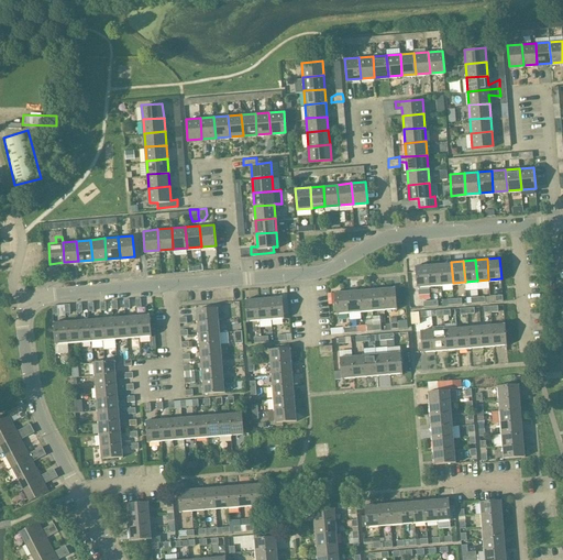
[(451,262),(440,263),(441,284),(453,283),(451,262)]
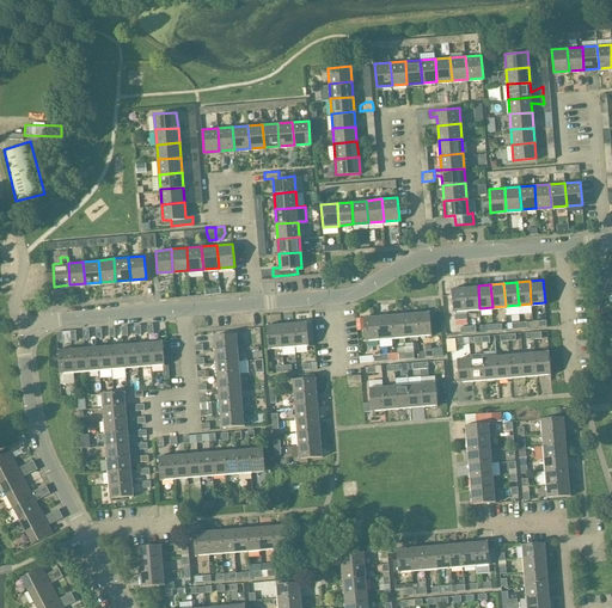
[(479,308),(478,286),(465,287),(467,309),(479,308)]
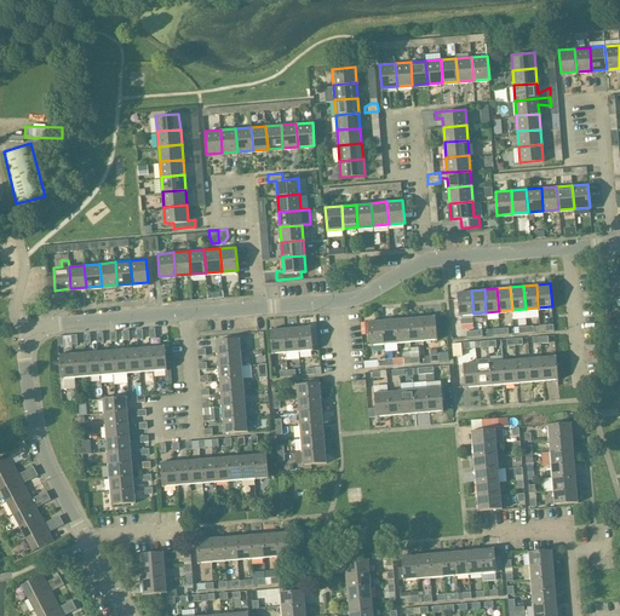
[(458,292),(459,315),(474,314),(471,291),(458,292)]
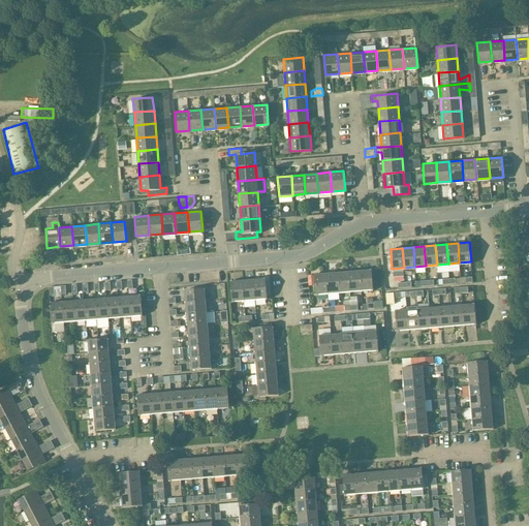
[(371,269),(360,270),(361,289),(373,288),(371,269)]
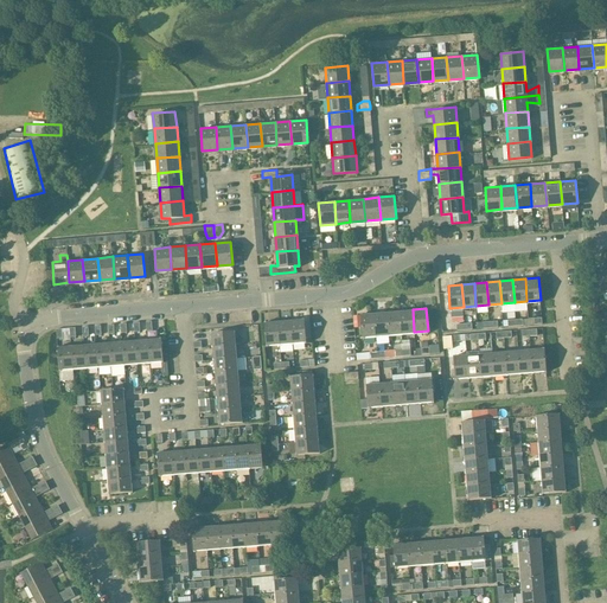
[(413,309),(400,310),(401,333),(414,332),(413,309)]
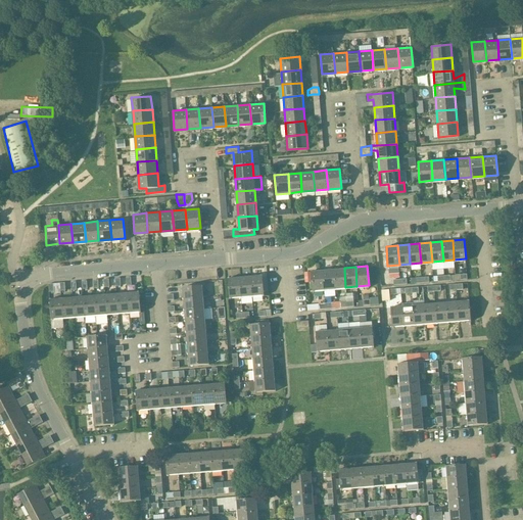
[(333,269),(335,288),(345,287),(344,268),(333,269)]
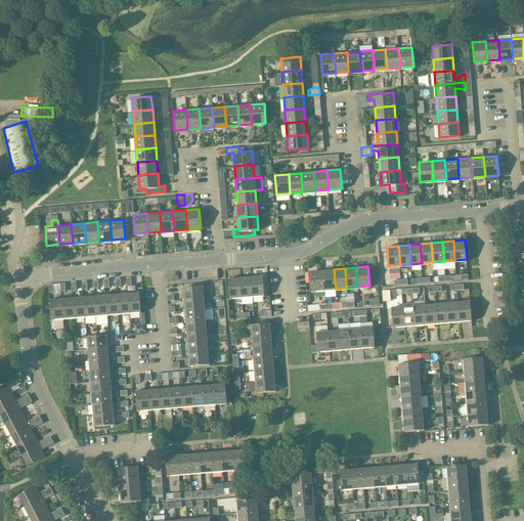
[(334,269),(322,270),(324,290),(336,289),(334,269)]
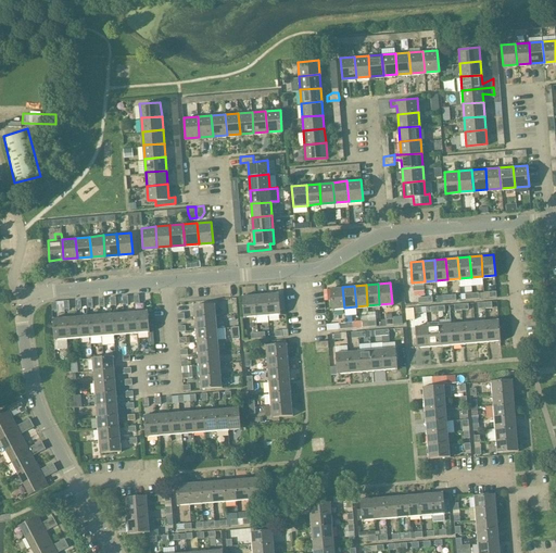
[(330,288),(332,309),(344,308),(342,287),(330,288)]
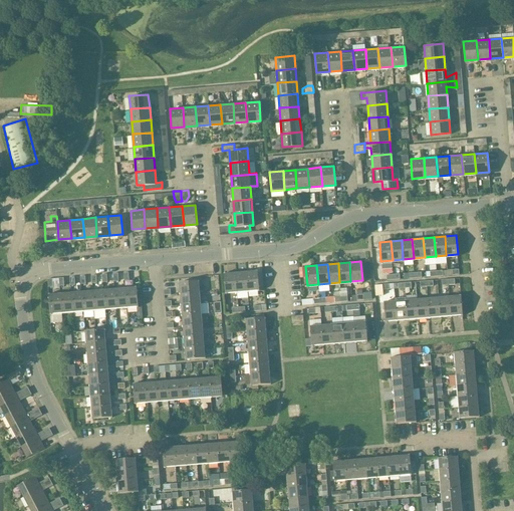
[(259,289),(257,270),(246,271),(248,290),(259,289)]
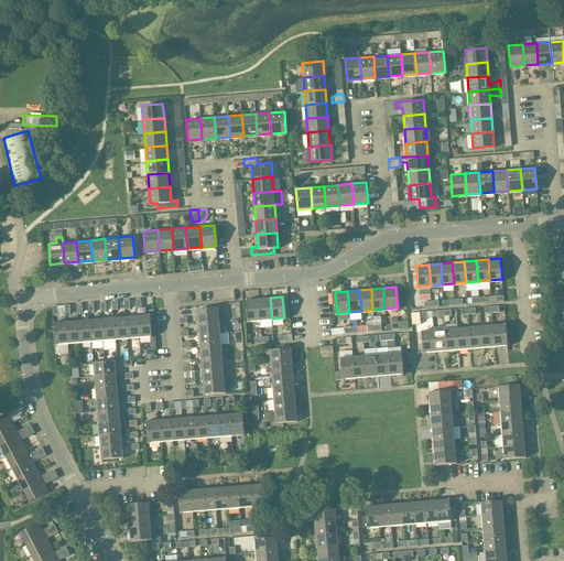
[(270,298),(258,299),(260,320),(272,319),(270,298)]
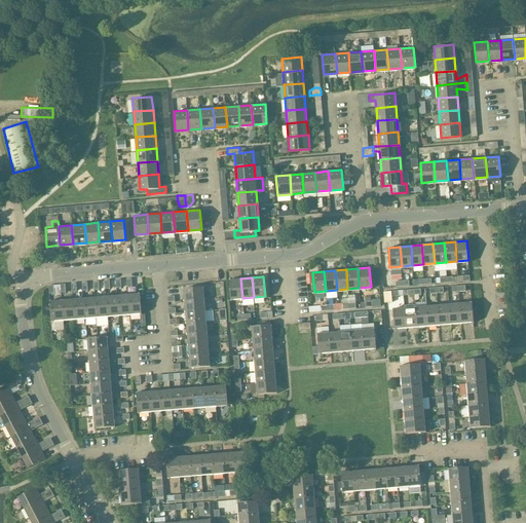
[(229,279),(230,299),(242,298),(240,278),(229,279)]
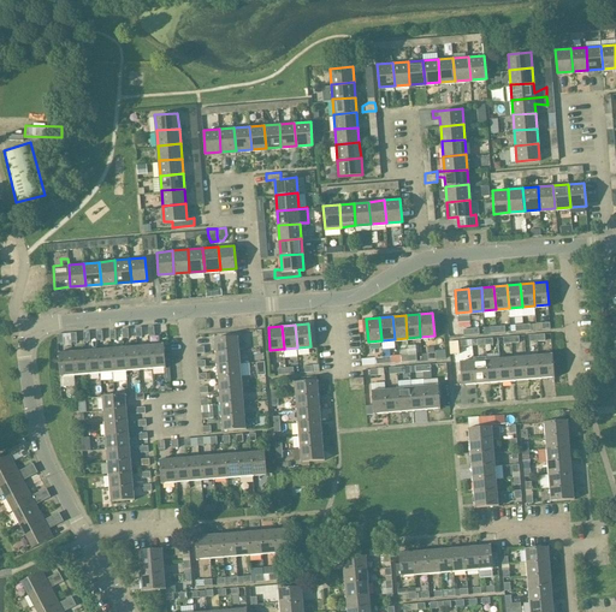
[(84,342),(84,338),(83,330),(70,331),(71,339),(77,339),(77,342),(84,342)]
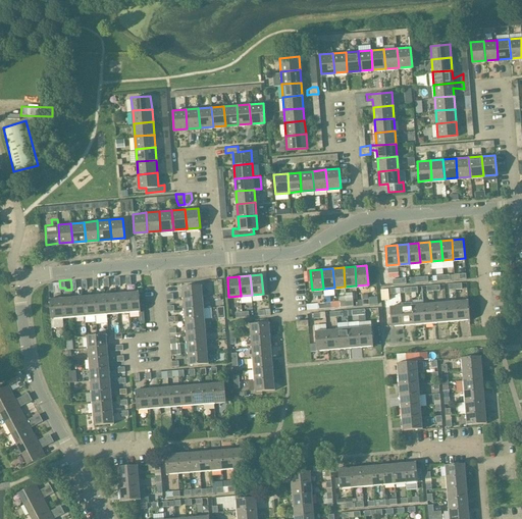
[(181,286),(183,296),(202,295),(201,283),(181,286)]
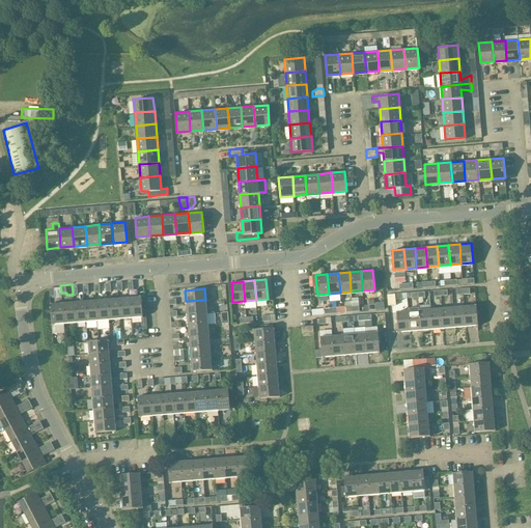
[(141,295),(129,296),(131,315),(142,314),(141,295)]
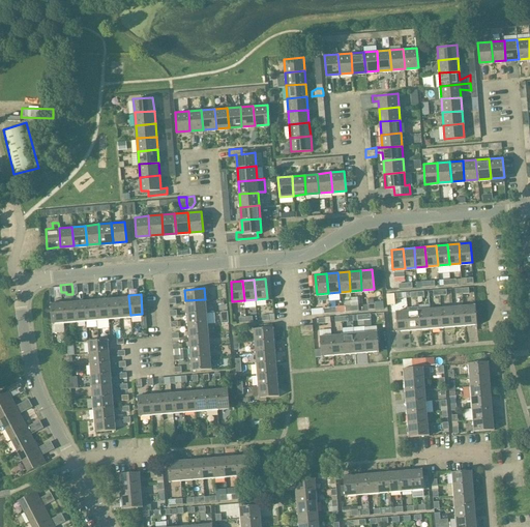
[(128,295),(118,296),(119,316),(130,315),(128,295)]
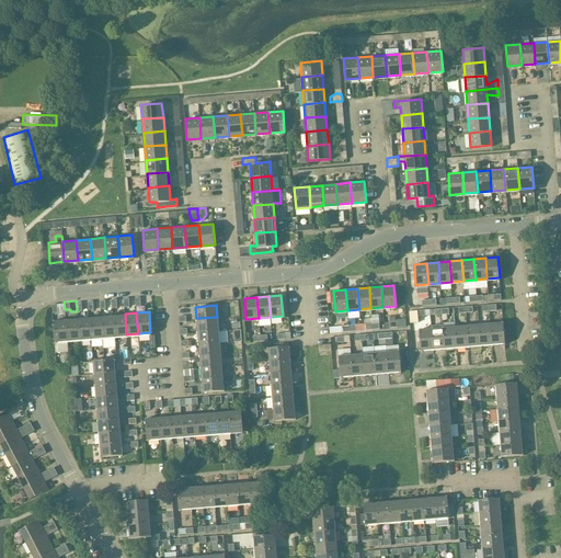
[(113,315),(114,336),(126,334),(125,314),(113,315)]
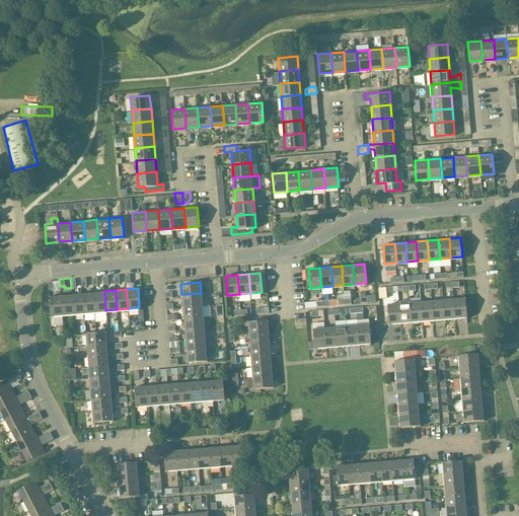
[(93,292),(95,311),(105,310),(104,291),(93,292)]
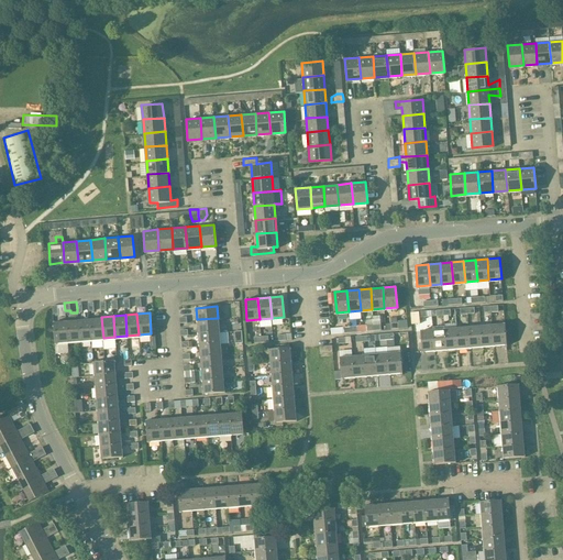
[(89,318),(91,339),(103,338),(101,317),(89,318)]
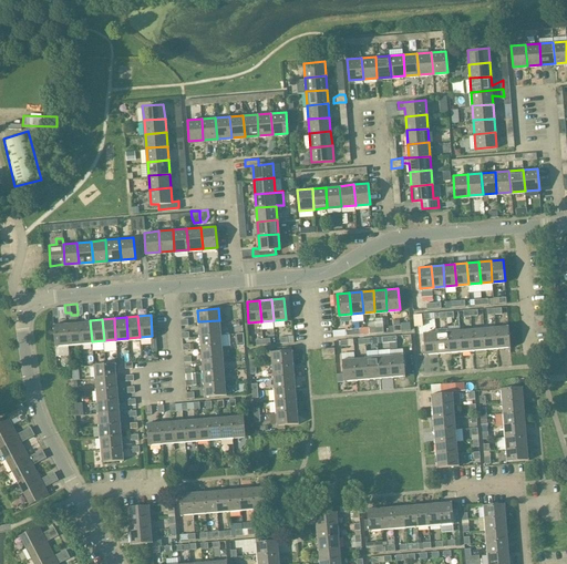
[(78,321),(80,342),(92,341),(90,320),(78,321)]
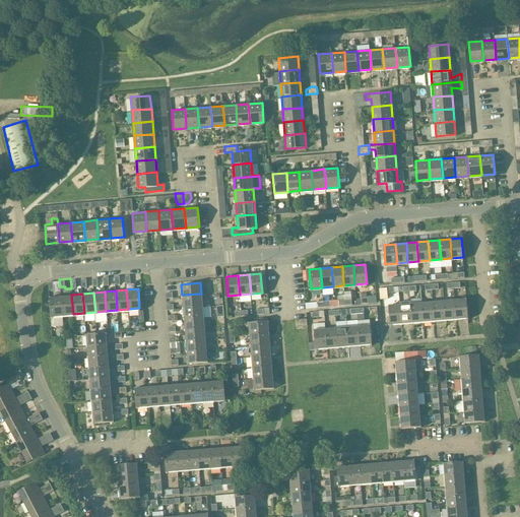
[(202,305),(201,294),(182,295),(183,307),(202,305)]
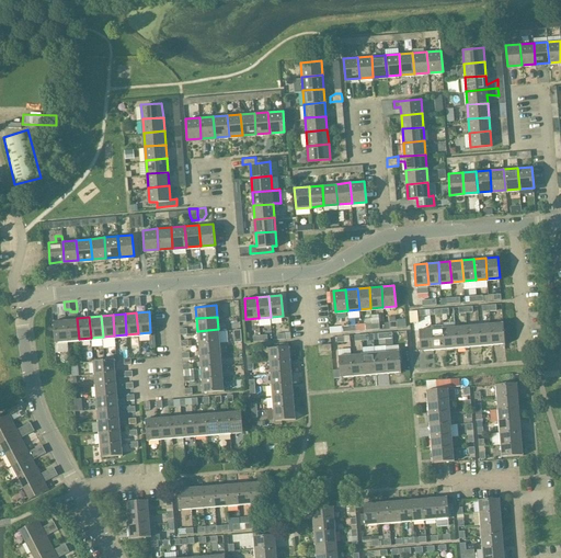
[(66,319),(67,340),(79,339),(77,318),(66,319)]
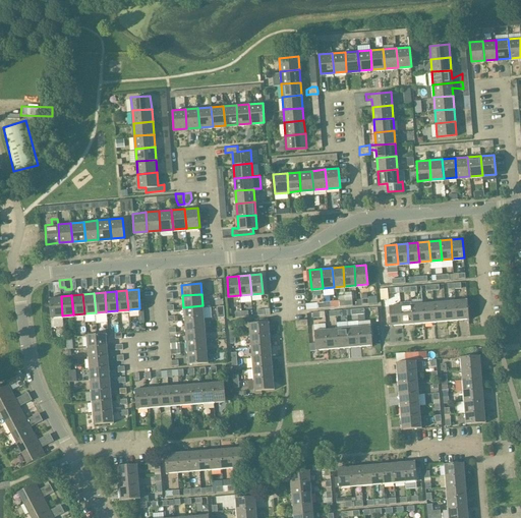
[(51,317),(62,315),(61,296),(49,297),(51,317)]
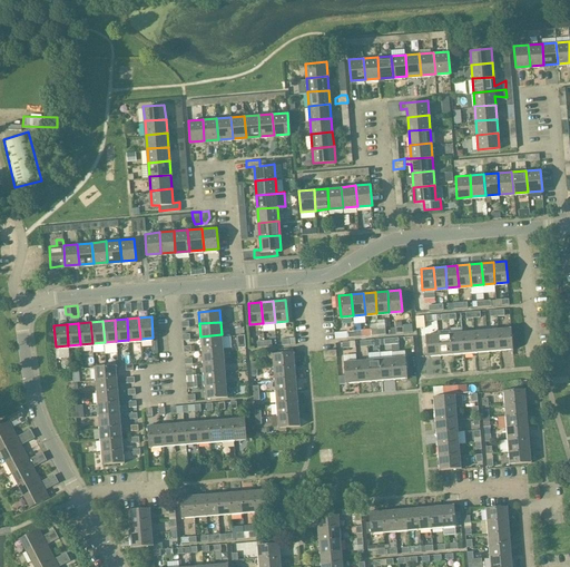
[(512,348),(511,326),(499,328),(500,349),(512,348)]
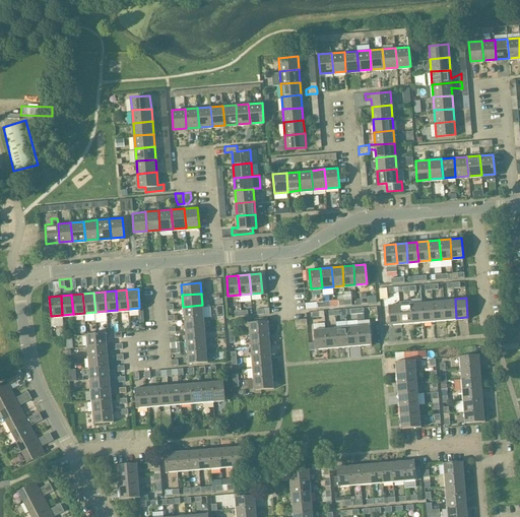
[(456,318),(455,299),(444,300),(445,319),(456,318)]
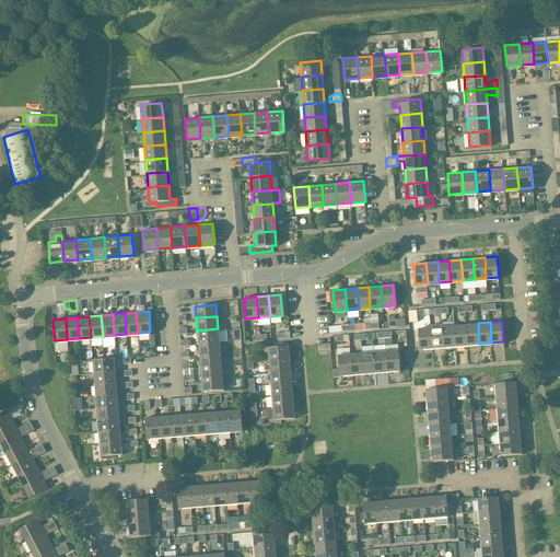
[(478,323),(466,324),(468,345),(479,344),(478,323)]
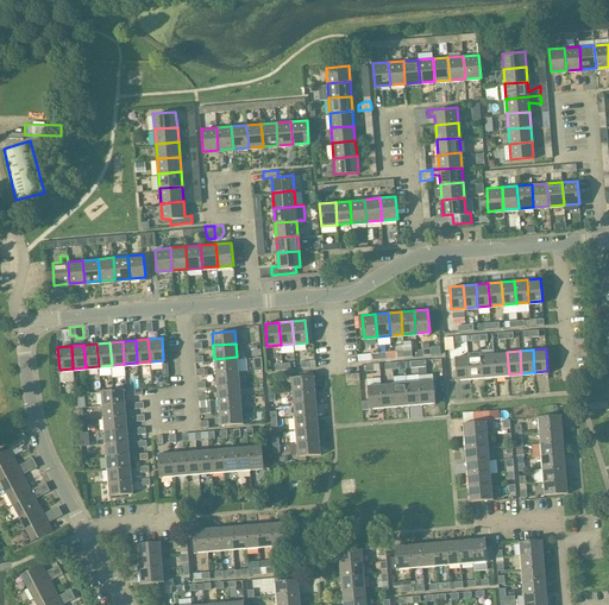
[(496,376),(509,375),(507,352),(494,353),(496,376)]
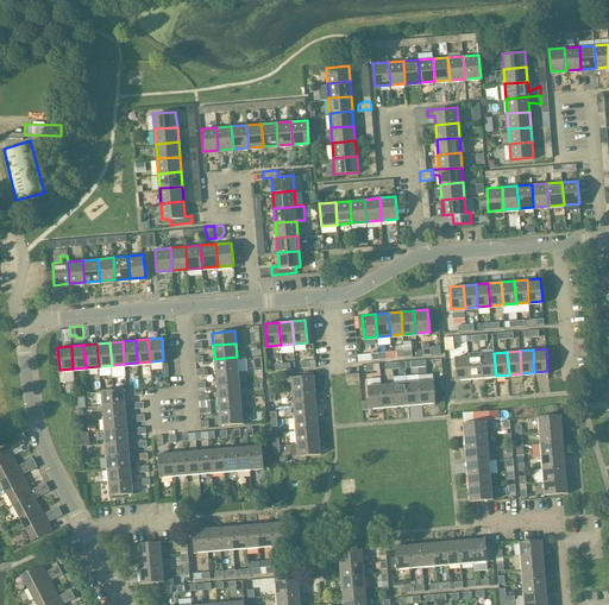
[(481,353),(469,354),(471,378),(483,377),(481,353)]
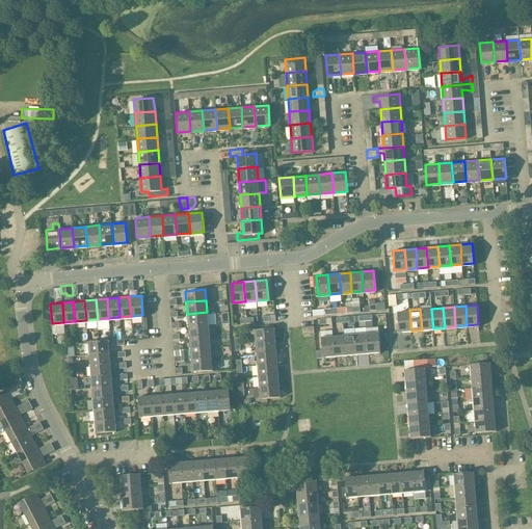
[(431,309),(420,309),(422,329),(433,328),(431,309)]
